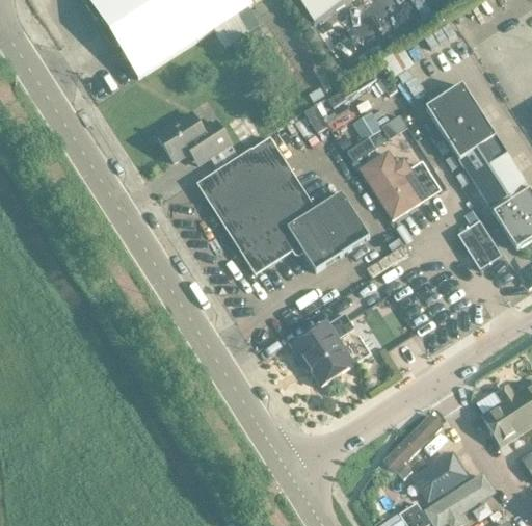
[(98,11),(137,74),(251,1),(250,0),(85,0),(95,14),(98,11)]
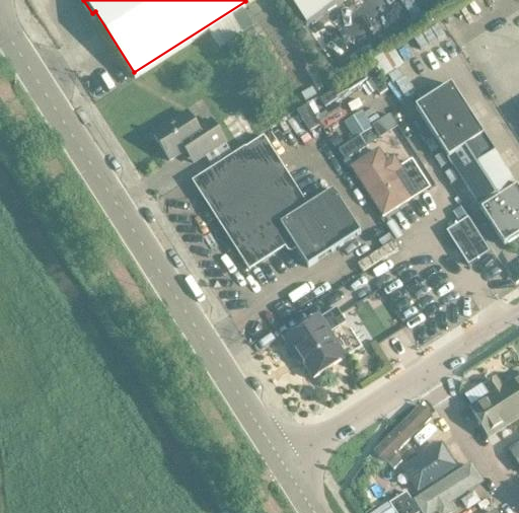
[(253,0),(261,11),(269,6),(266,0),(253,0)]
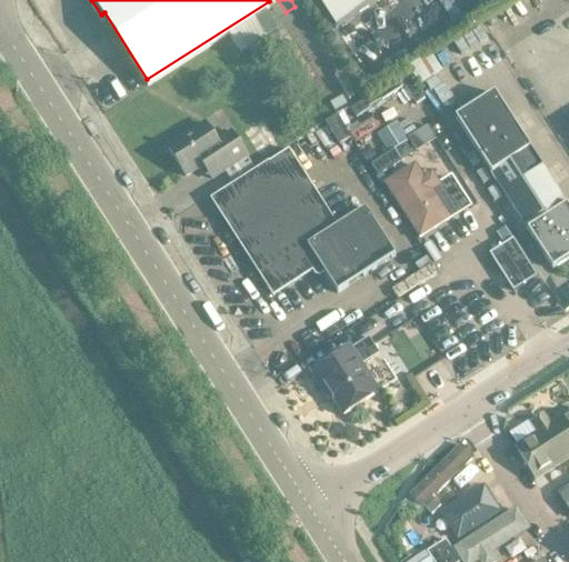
[(321,0),(336,21),(368,0),(321,0)]
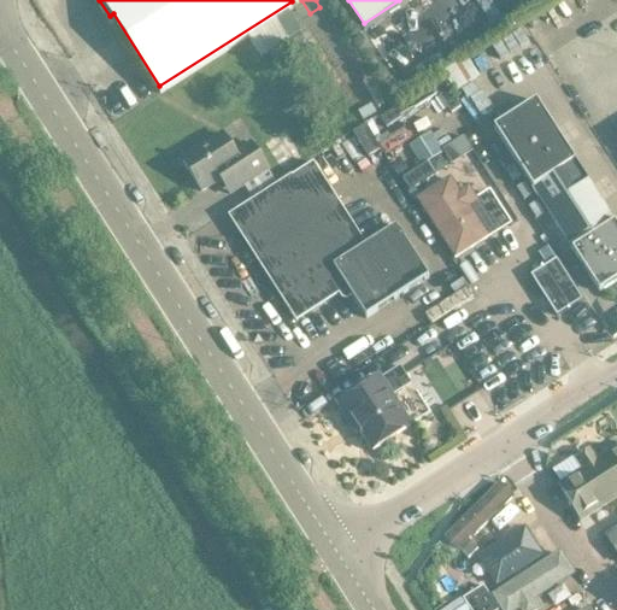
[(616,273),(616,221),(575,154),(535,94),(493,121),(599,285),(616,273)]
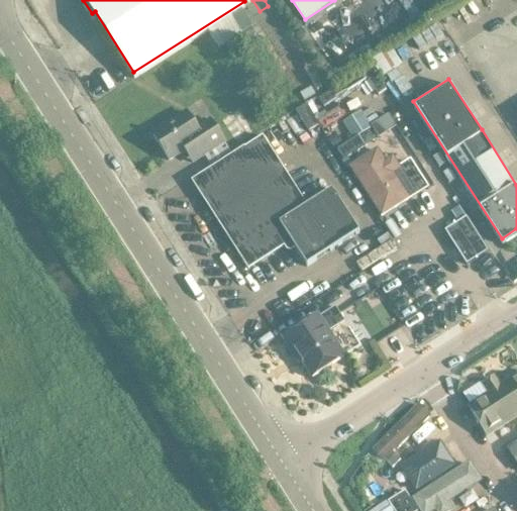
[(334,95),(314,108),(322,121),(342,108),(334,95)]
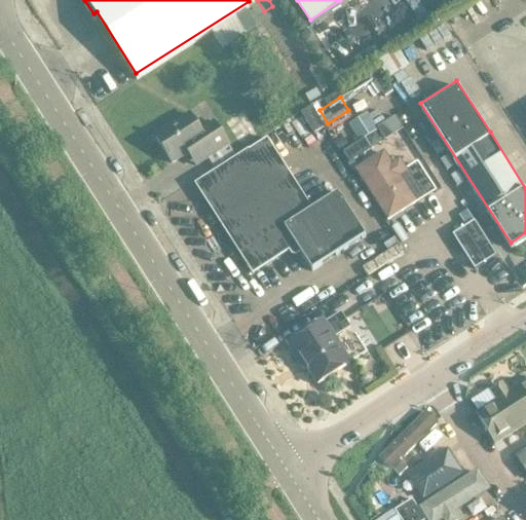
[(204,153),(227,138),(213,116),(199,124),(189,108),(154,131),(171,156),(196,140),(204,153)]
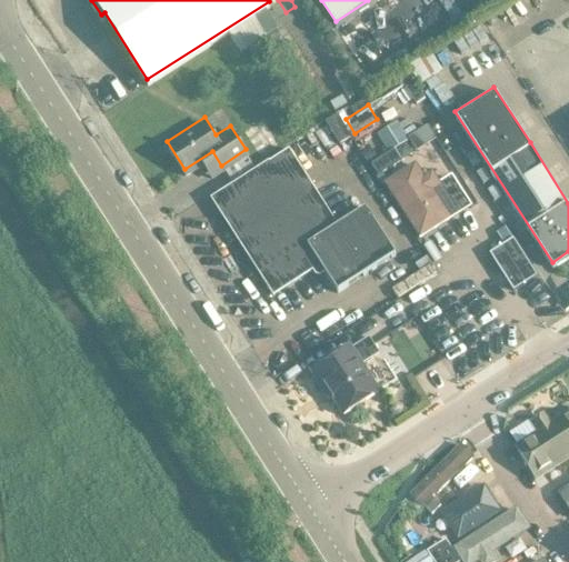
[(210,193),(272,289),(273,290),(292,278),(312,266),(315,270),(319,271),(320,270),(325,268),(335,283),(337,287),(395,249),(365,202),(337,220),(288,143),(210,193)]
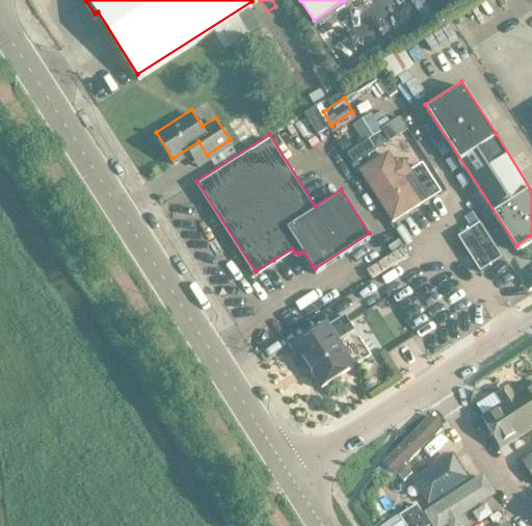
[(422,200),(405,174),(413,168),(404,154),(396,158),(389,146),(357,165),(392,219),(422,200)]
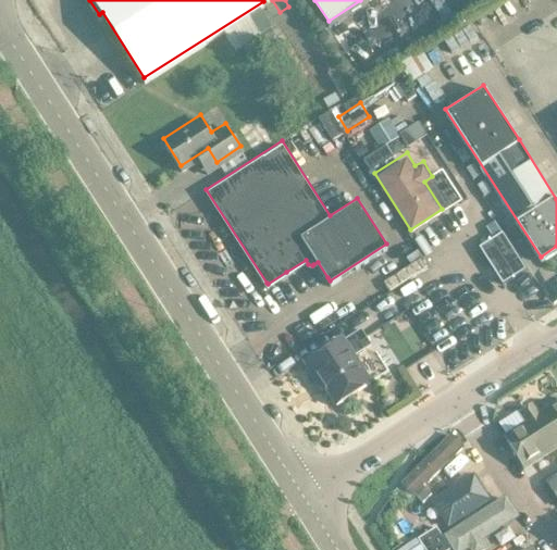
[(482,233),(500,264),(517,254),(505,235),(497,239),(491,227),(482,233)]
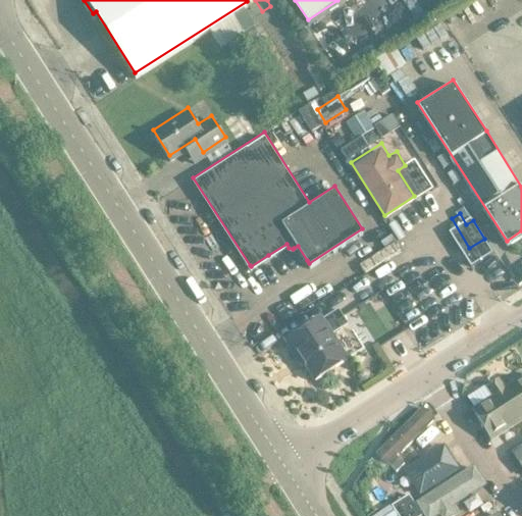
[(382,284),(372,291),(378,301),(388,295),(382,284)]
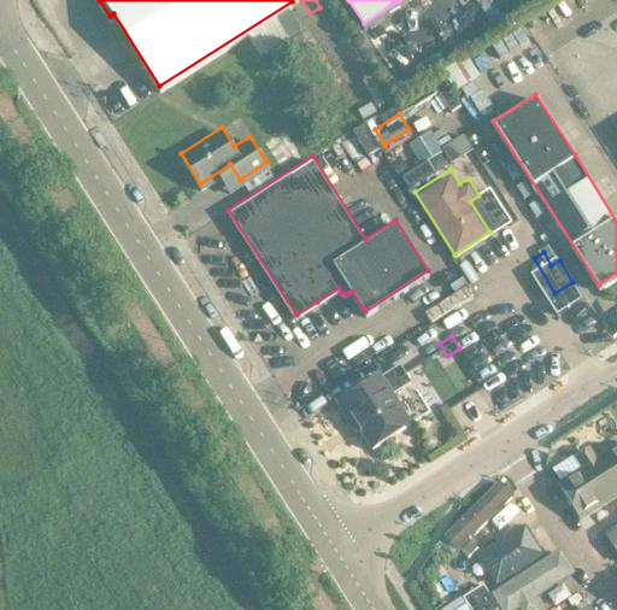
[(399,359),(380,371),(378,369),(336,396),(351,418),(353,416),(371,444),(410,418),(392,389),(411,377),(399,359)]
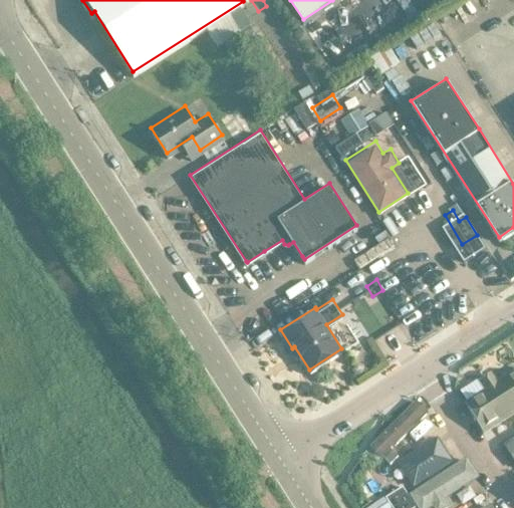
[(465,397),(486,431),(513,414),(513,366),(496,377),(492,371),(479,379),(483,387),(465,397)]
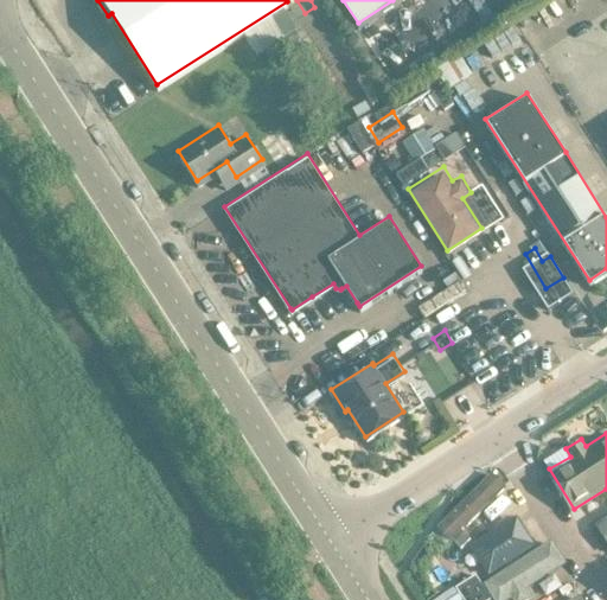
[(492,467),(435,522),(448,536),(505,482),(492,467)]
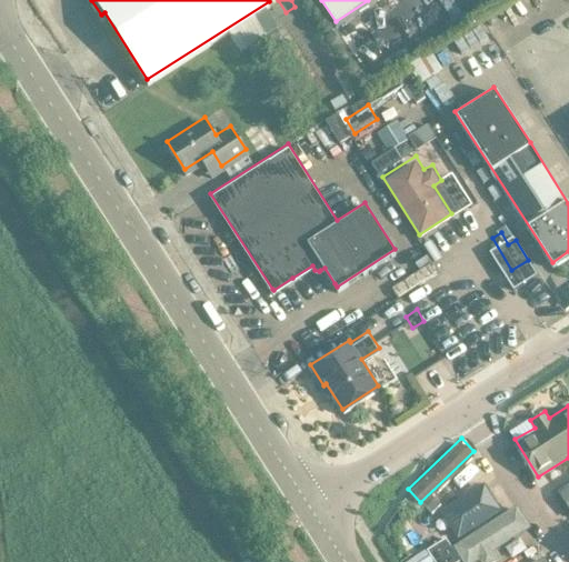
[(568,481),(555,491),(568,514),(568,481)]
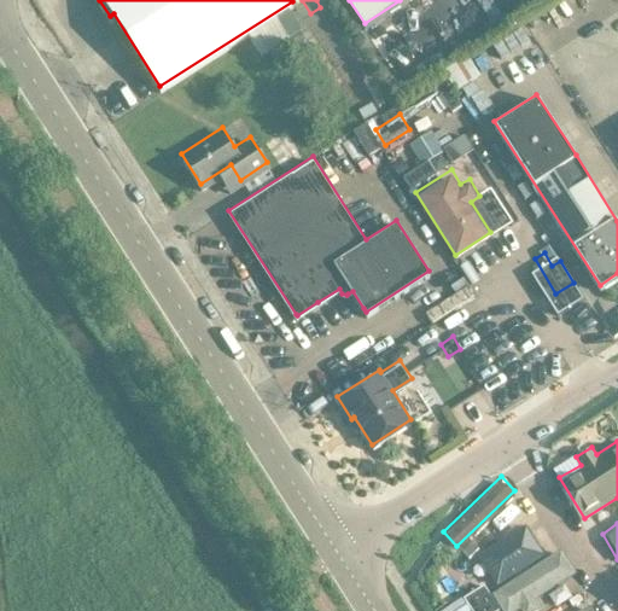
[(524,525),(474,557),(493,587),(543,556),(524,525)]
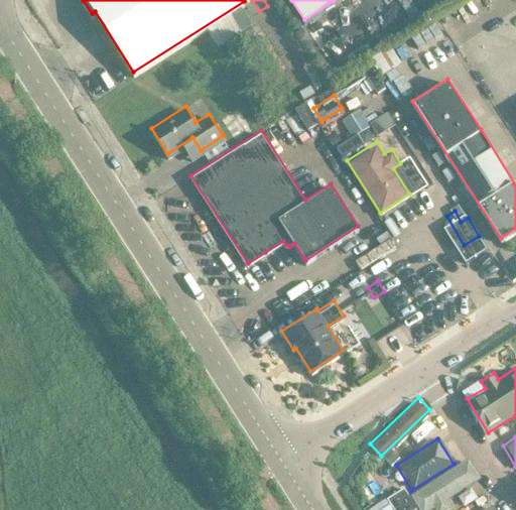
[(432,509),(443,509),(452,505),(446,498),(479,479),(467,459),(410,494),(417,505),(419,509),(430,509),(432,509)]
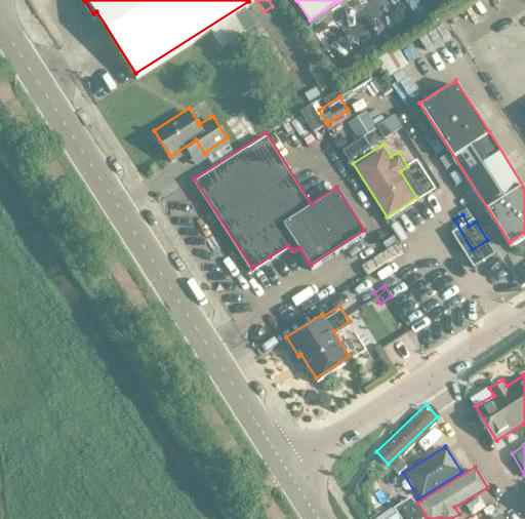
[(400,514),(417,503),(410,492),(393,503),(400,514)]
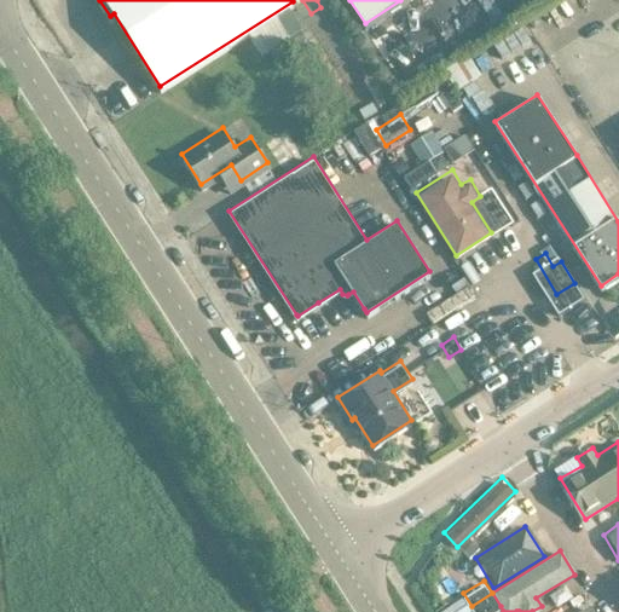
[(492,593),(472,606),(474,611),(490,611),(501,606),(492,593)]
